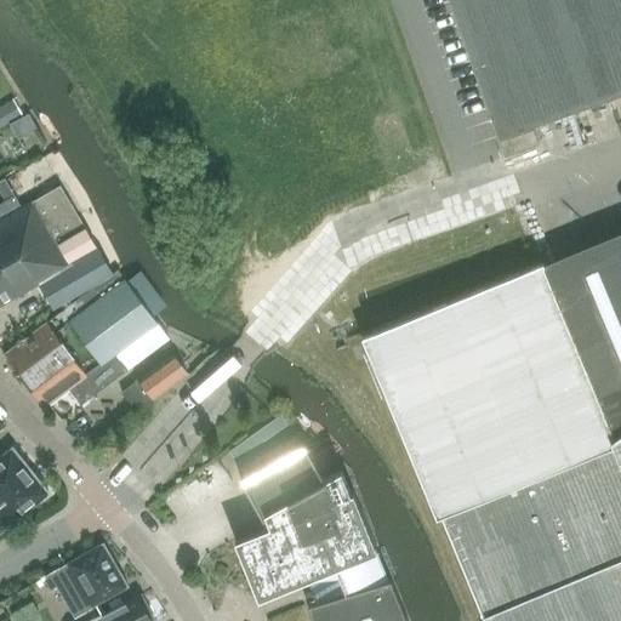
[(620,0),(448,0),(497,137),(531,125),(620,92),(620,0)]
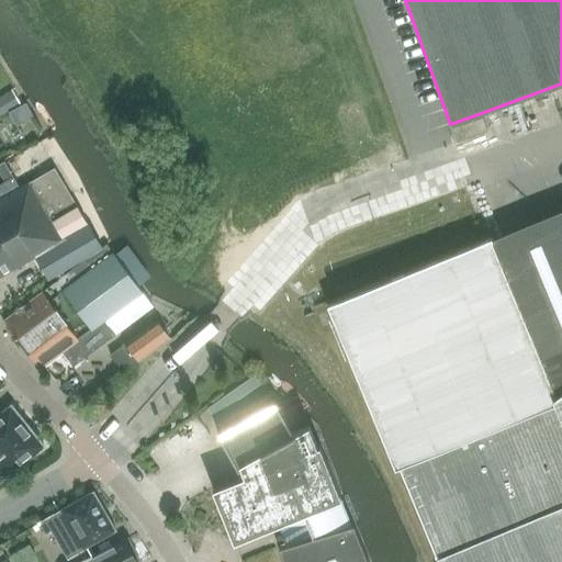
[(11,90),(4,94),(12,108),(20,103),(11,90)]
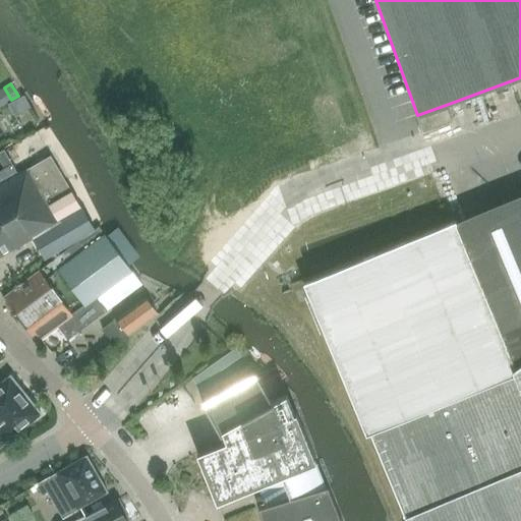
[(9,104),(15,116),(31,107),(24,96),(9,104)]
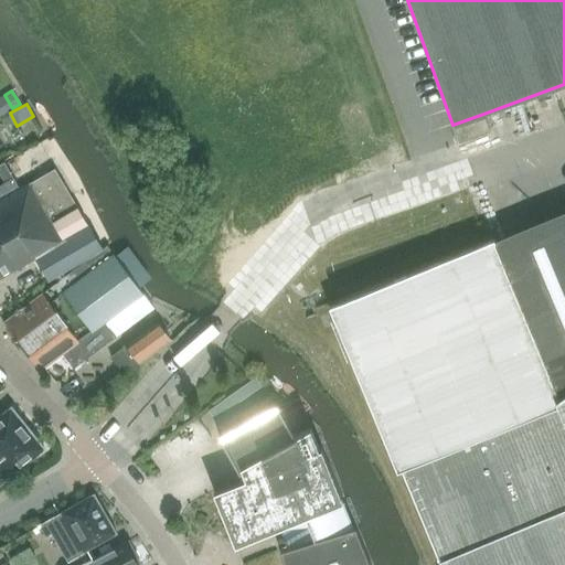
[(484,116),(454,127),(459,141),(490,130),(484,116)]
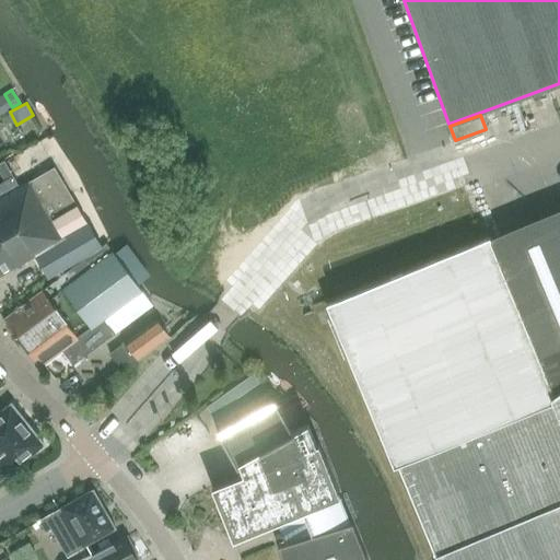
[(0,198),(0,275),(35,255),(47,277),(101,246),(88,222),(86,223),(55,167),(0,198)]
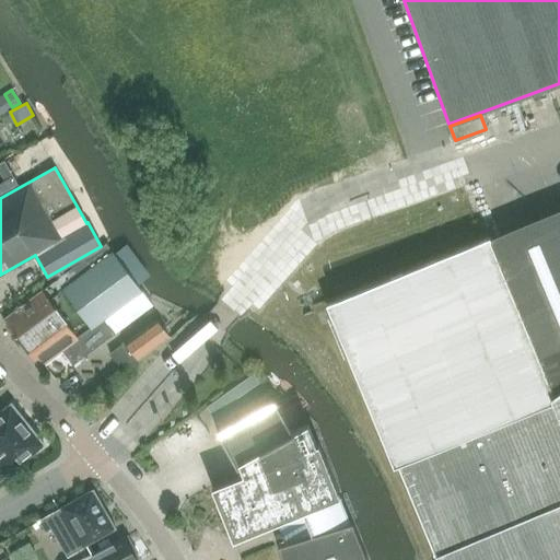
[(0,196),(19,186),(12,174),(0,179),(0,196)]
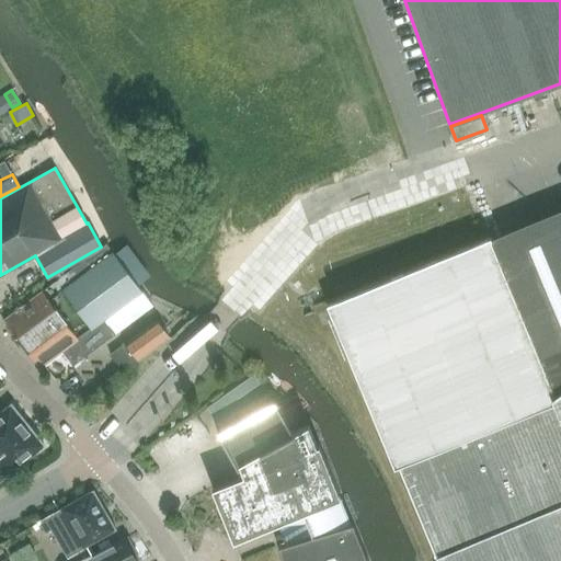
[(494,238),(491,239),(556,401),(560,397),(560,209),(552,214),(513,229),(494,238)]
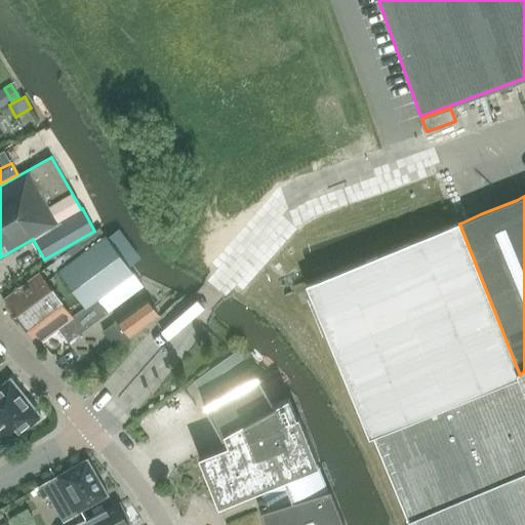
[(313,281),(306,284),(368,438),(373,436),(406,517),(406,518),(407,521),(409,520),(410,524),(524,524),(524,389),(520,375),(459,224),(452,226),(451,227),(313,281)]
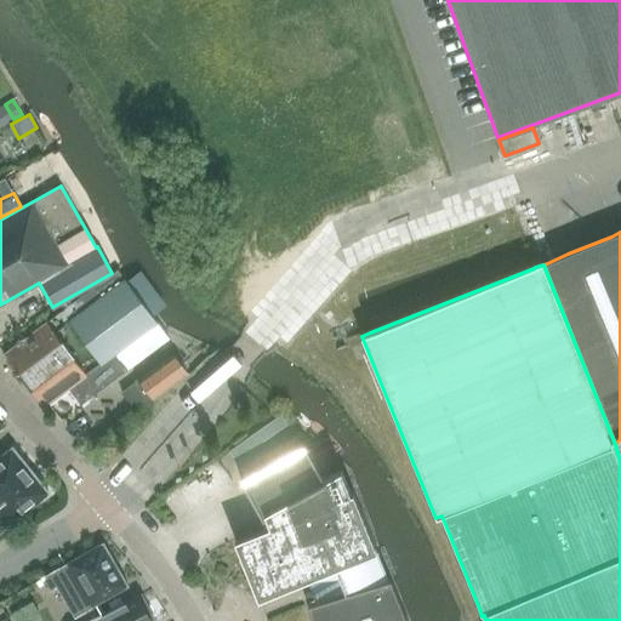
[(117,353),(158,322),(119,269),(5,353),(45,406),(72,387),(79,397),(85,398),(101,387),(102,389),(113,381),(129,369),(117,353)]
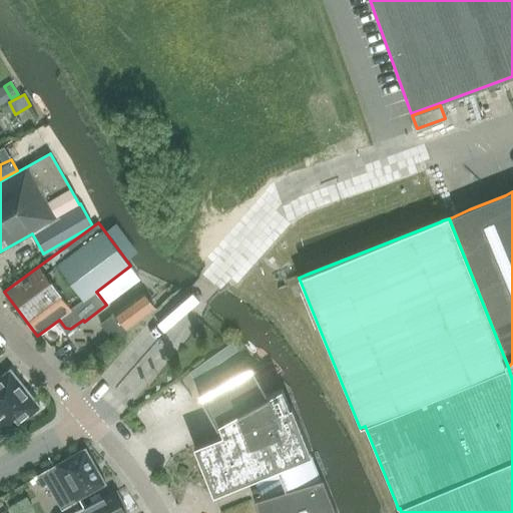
[(126,330),(154,309),(142,293),(100,324),(111,340),(125,329),(126,330)]
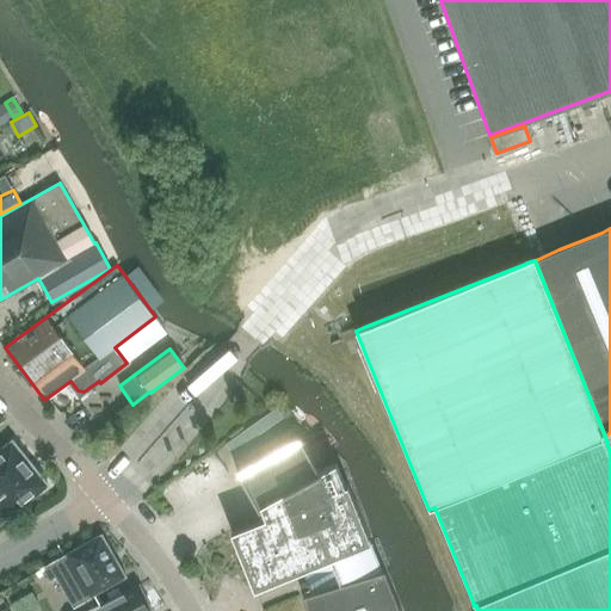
[(314,471),(300,436),(238,470),(263,516),(230,529),(254,587),(287,574),(285,573),(292,569),(304,566),(313,590),(301,593),(307,610),(399,610),(383,571),(380,572),(368,543),(369,542),(345,485),(341,487),(332,464),(314,471)]
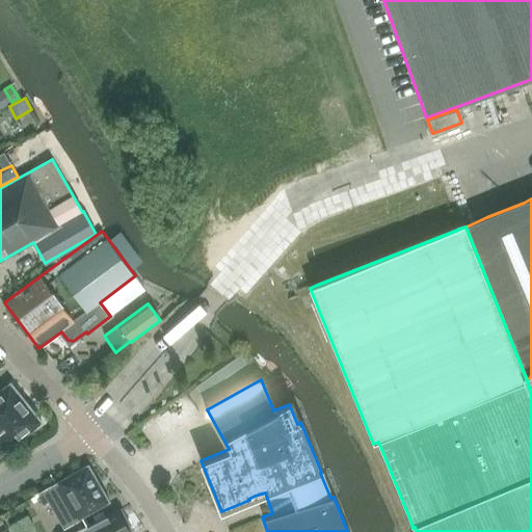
[(0,454),(8,449),(42,422),(10,383),(0,391),(0,454)]
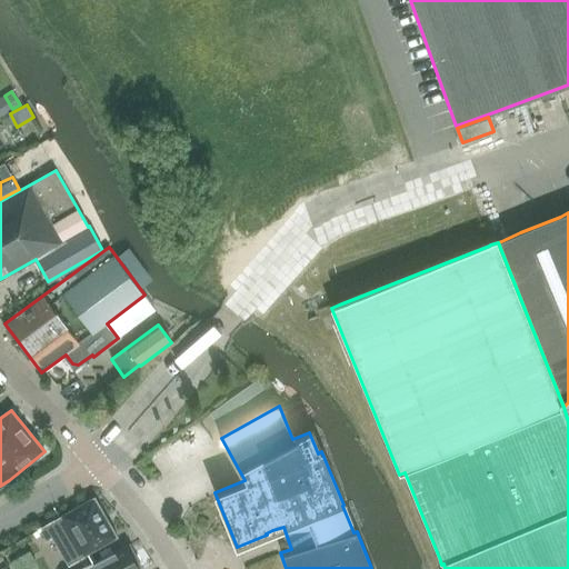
[(96,499),(42,529),(47,538),(52,535),(57,541),(72,532),(80,546),(63,555),(69,565),(86,556),(118,537),(96,499)]
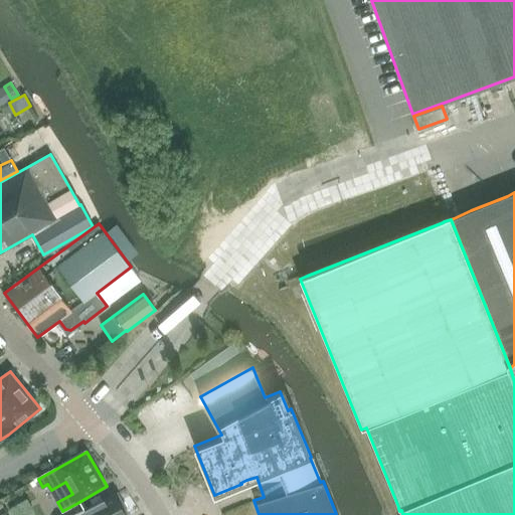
[(120,504),(115,494),(73,514),(125,514),(128,513),(123,502),(120,504)]
